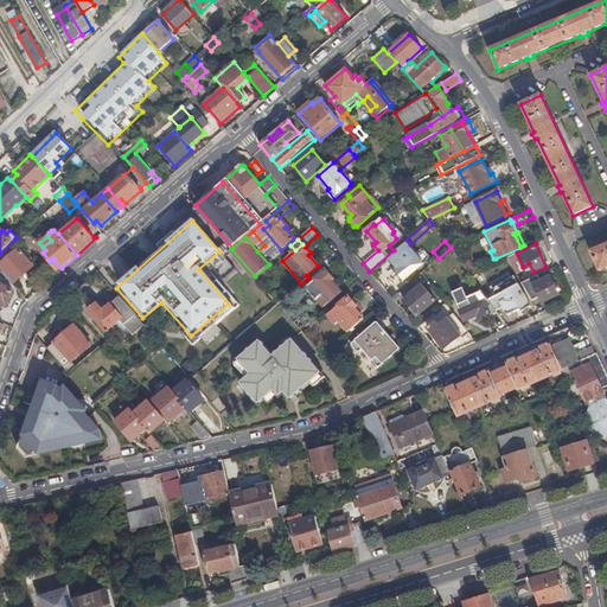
[(606,243),(590,250),(599,272),(606,268),(606,243)]
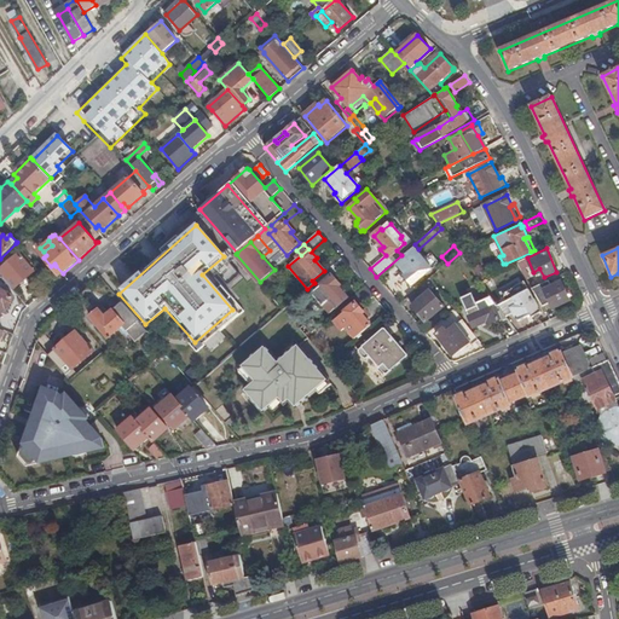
[(414,249),(397,264),(406,275),(404,276),(411,285),(431,268),(414,249)]
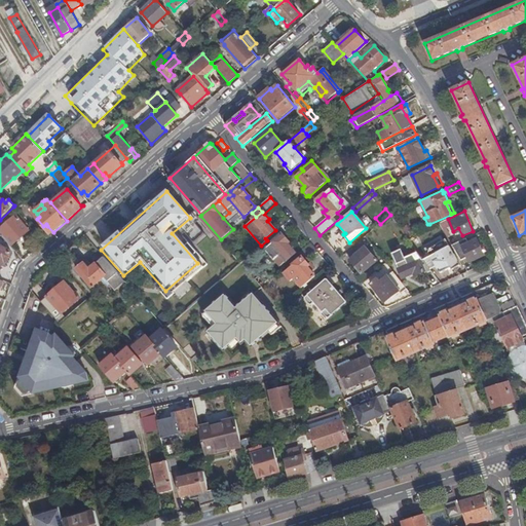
[(0,229),(0,230),(0,232),(10,246),(12,245),(13,245),(29,230),(15,216),(0,228),(0,229)]
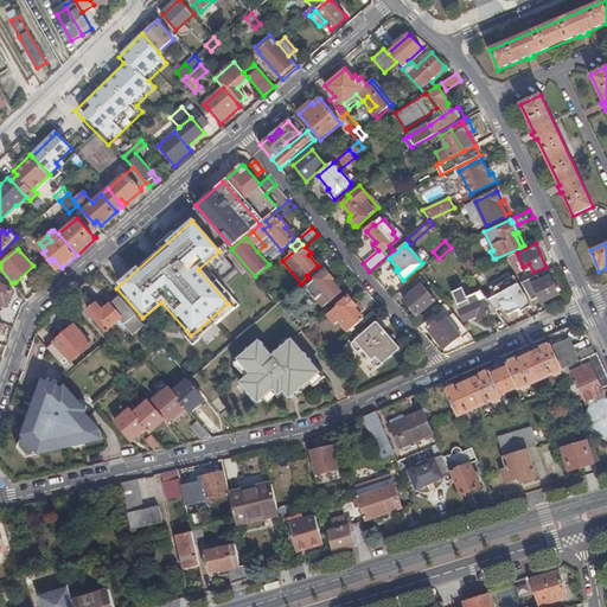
[(327,273),(342,261),(336,254),(313,273),(317,279),(306,287),(323,307),(340,292),(332,282),(333,280),(327,273)]
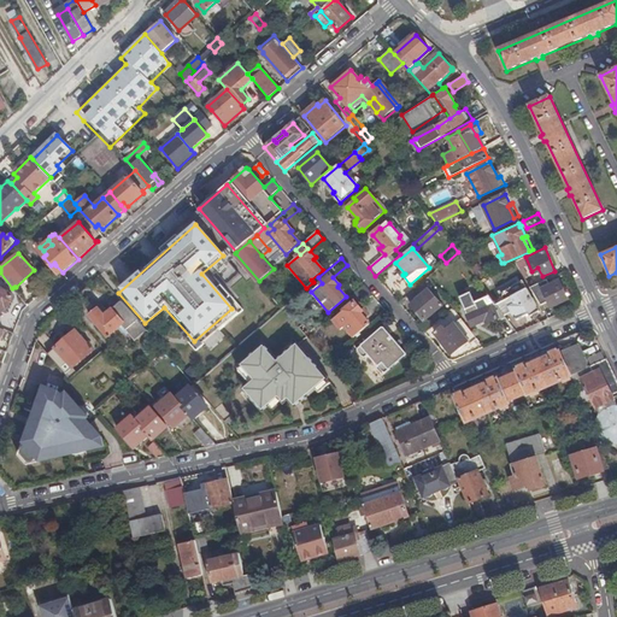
[(523,262),(518,264),(526,278),(530,276),(523,262)]
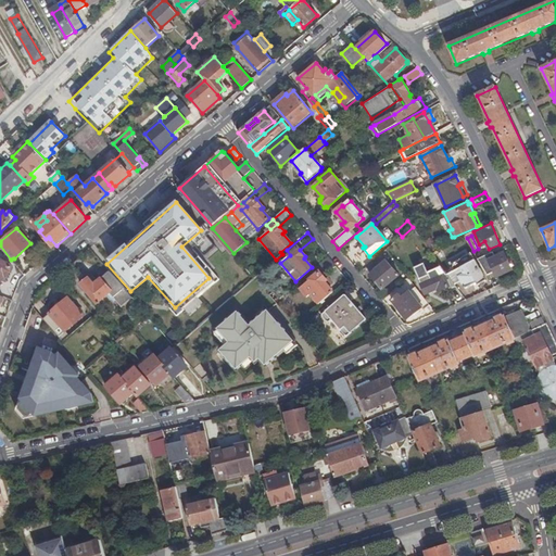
[(430,238),(422,241),(430,252),(438,249),(430,238)]
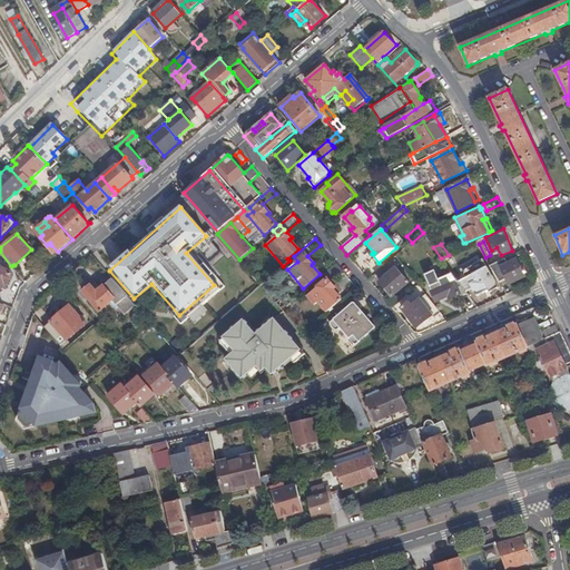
[(253,248),(239,259),(244,264),(256,253),(253,248)]
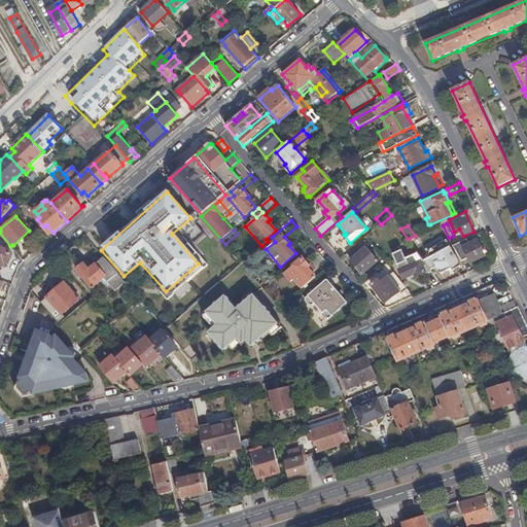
[(486,238),(483,232),(464,240),(466,245),(463,246),(470,262),(486,256),(479,241),(486,238)]
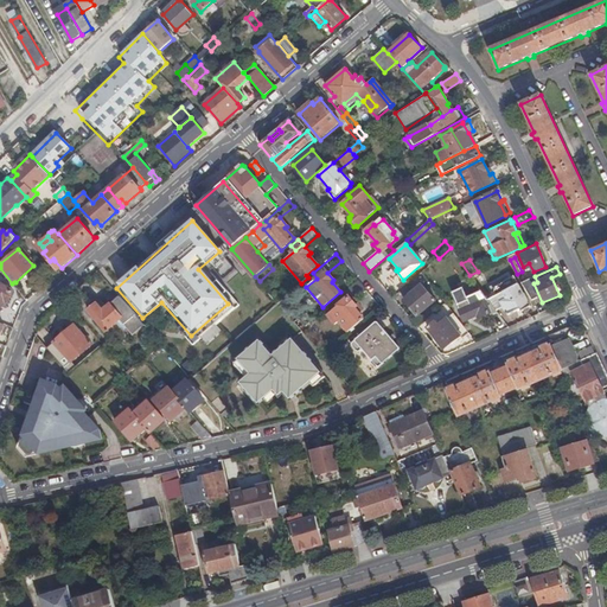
[(510,288),(518,283),(513,275),(505,279),(510,288)]
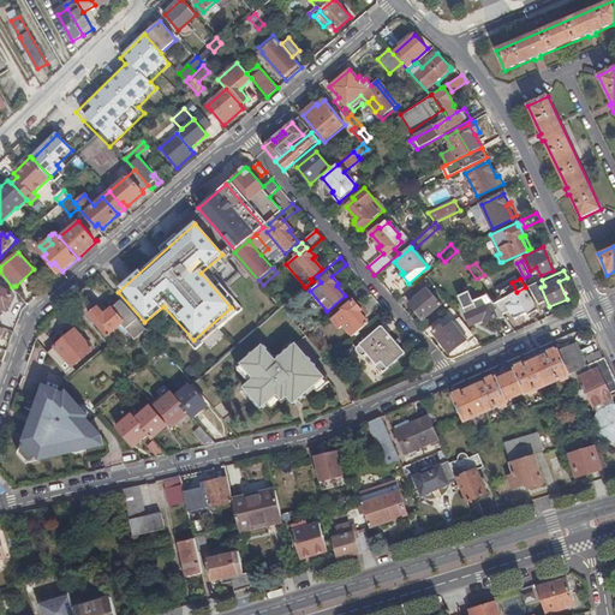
[(503,299),(511,310),(514,320),(526,312),(529,315),(538,310),(531,297),(530,297),(525,287),(517,292),(512,282),(499,290),(503,299)]
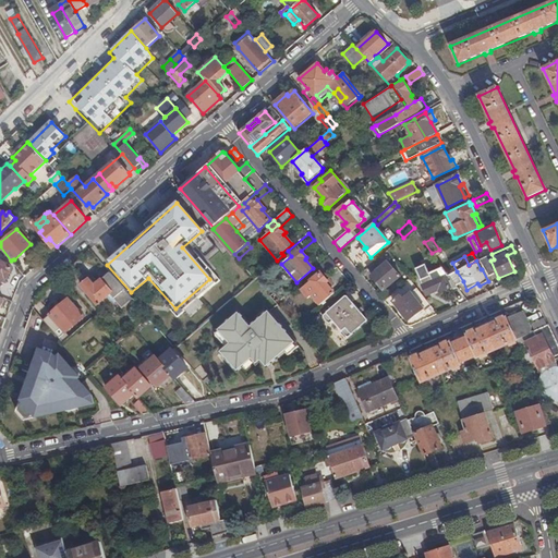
[(496,275),(485,257),(480,259),(490,278),(496,275)]
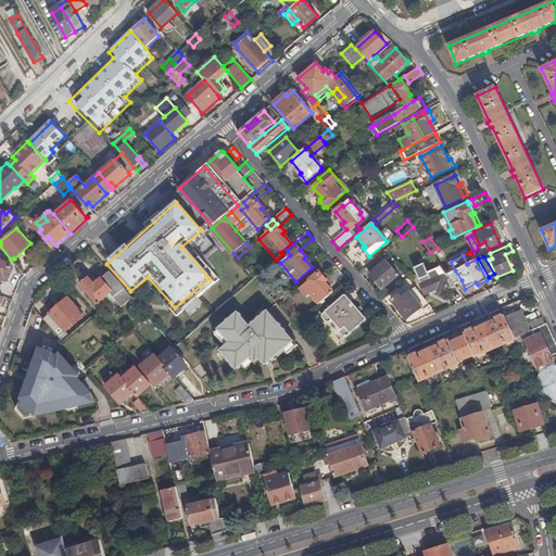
[(304,286),(319,304),(333,292),(325,282),(327,281),(323,276),(336,266),(328,257),(316,268),(319,273),(304,286)]
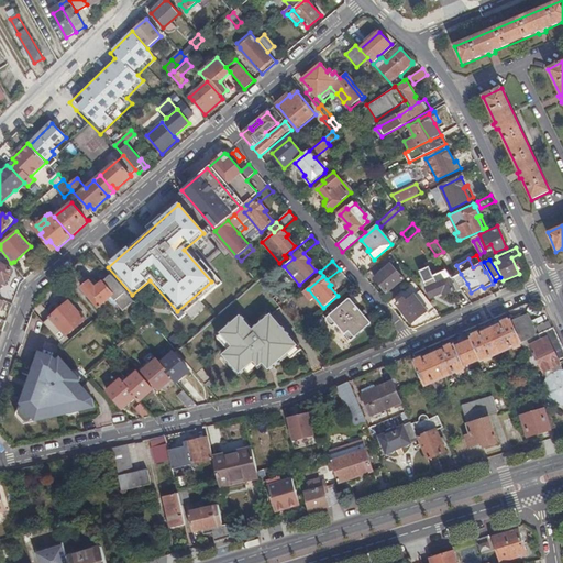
[(0,286),(4,279),(7,280),(12,271),(2,264),(0,267),(0,286)]
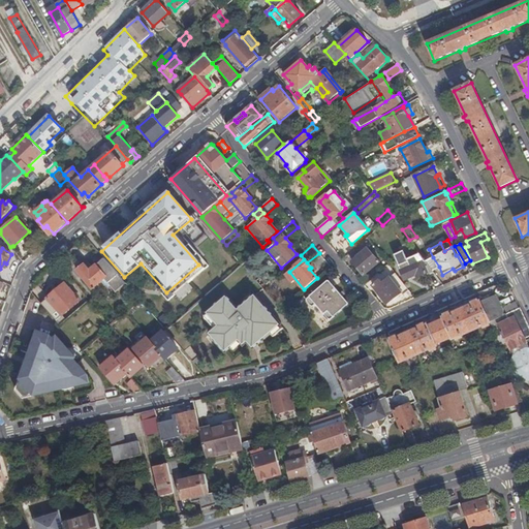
[(359,255),(353,259),(351,261),(364,275),(379,262),(368,248),(362,253),(360,251),(356,253),(359,255)]
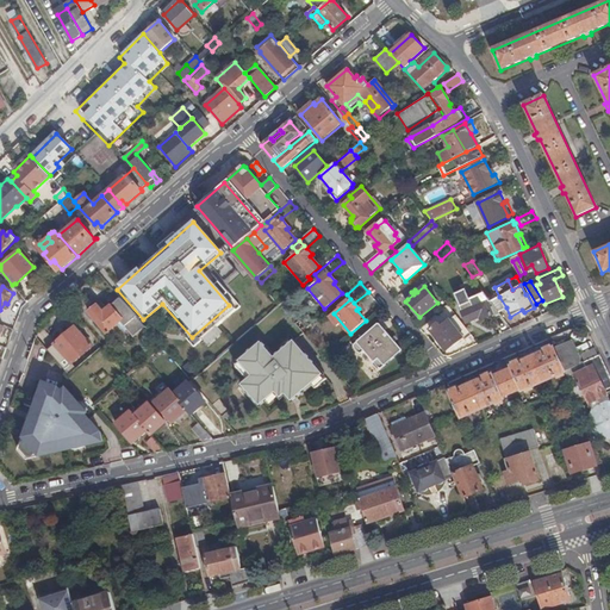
[(490,300),(481,288),(468,297),(471,303),(460,306),(467,322),(480,316),(481,318),(492,315),(486,303),(490,300)]
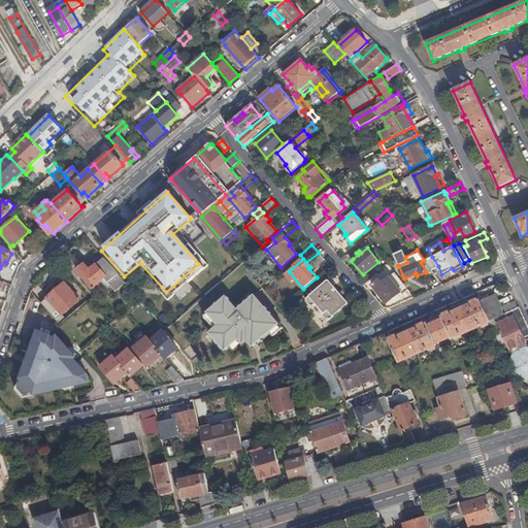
[(425,261),(431,270),(438,266),(432,257),(425,261)]
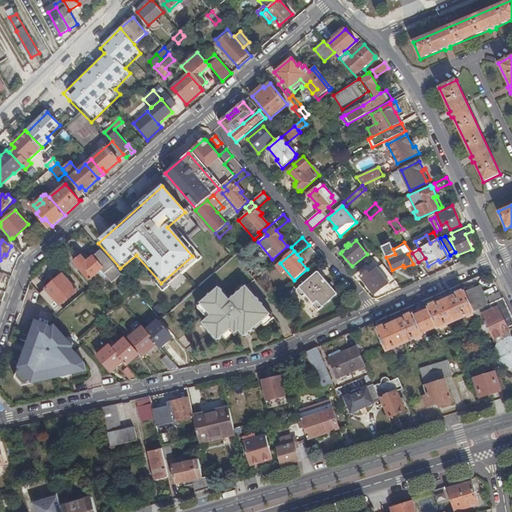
[(121,274),(101,250),(93,257),(93,256),(85,263),(80,257),(72,264),(88,282),(103,268),(114,281),(121,274)]
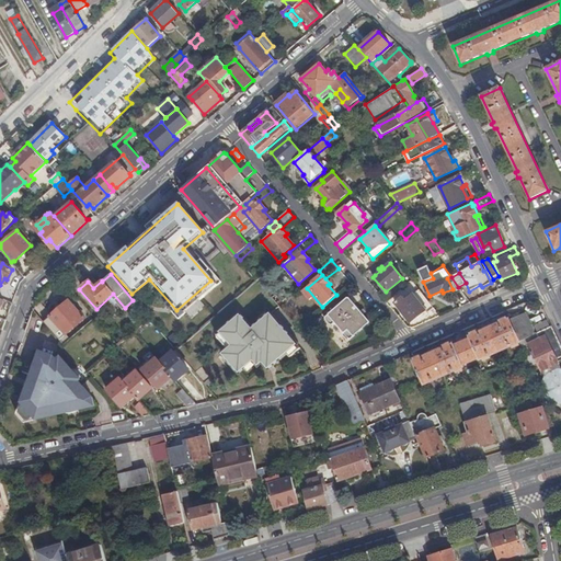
[(457,300),(466,297),(458,287),(451,277),(450,276),(447,278),(453,289),(457,300)]
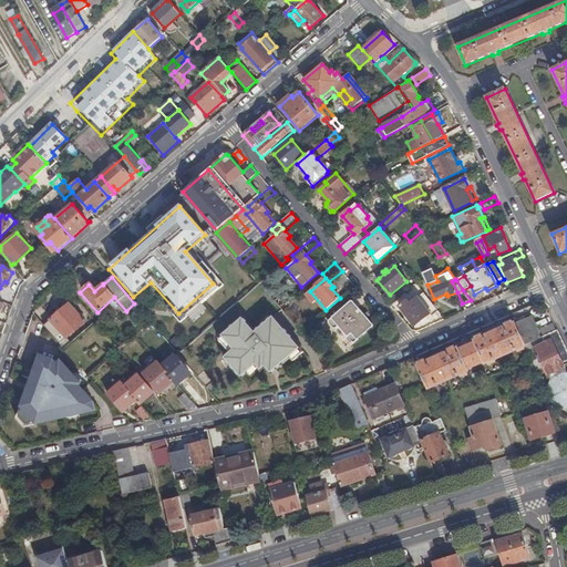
[(432,316),(437,311),(423,294),(410,303),(408,300),(400,306),(415,326),(430,313),(432,316)]
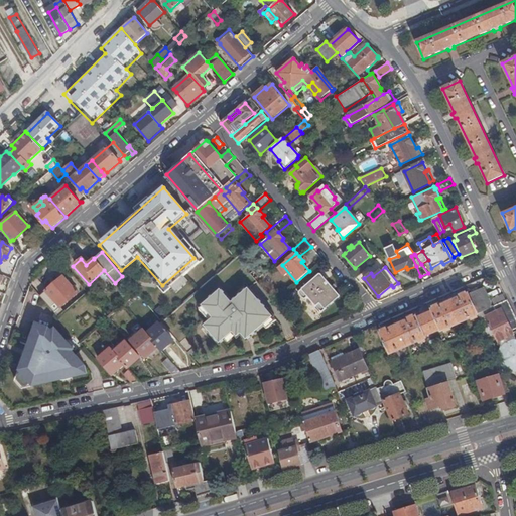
[(320,274),(299,291),(298,293),(303,298),(305,298),(308,296),(321,311),(324,311),(340,297),(341,296),(321,274),(320,274)]
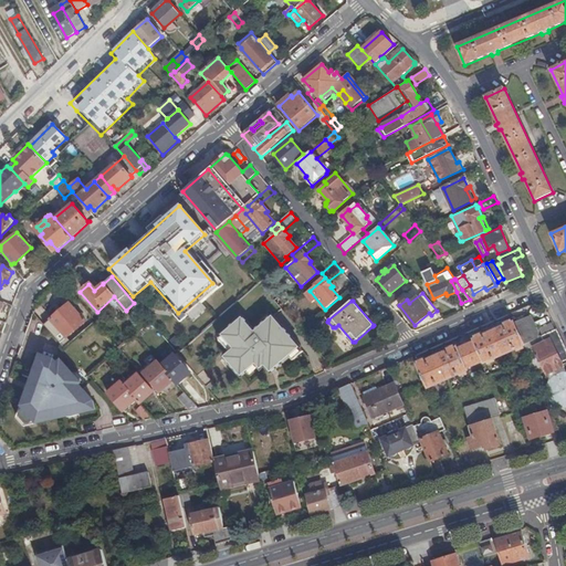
[(52,321),(45,326),(62,345),(69,339),(66,337),(85,322),(69,304),(51,320),(52,321)]
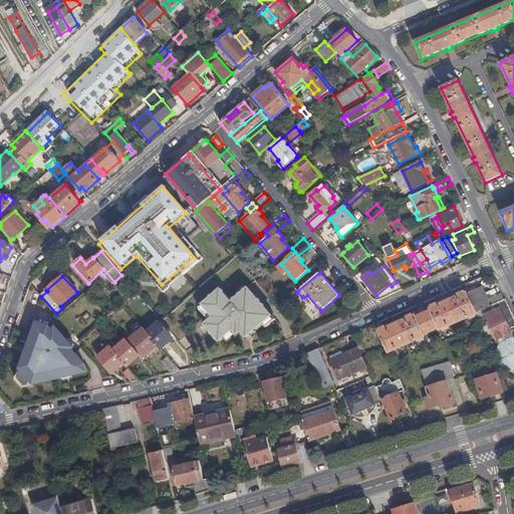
[(220,288),(202,304),(212,316),(203,323),(219,341),(232,330),(237,335),(240,331),(244,336),(261,321),(263,324),(273,316),(247,286),(231,300),(220,288)]
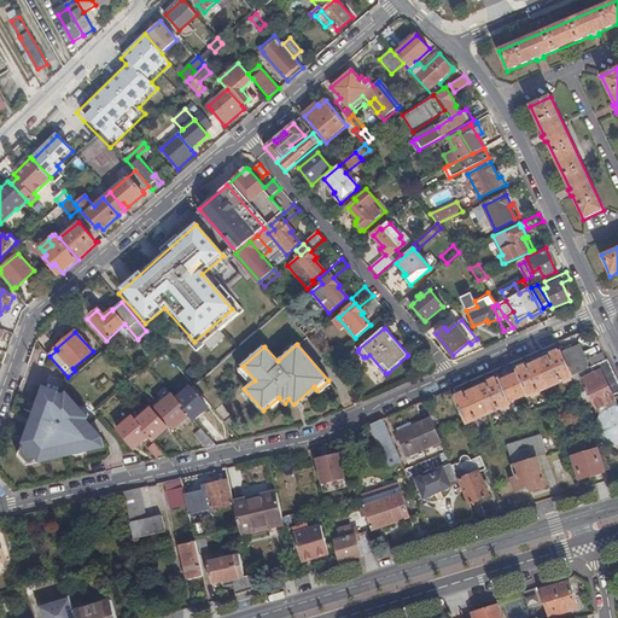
[(577,345),(561,353),(572,377),(586,369),(588,363),(579,347),(577,345)]
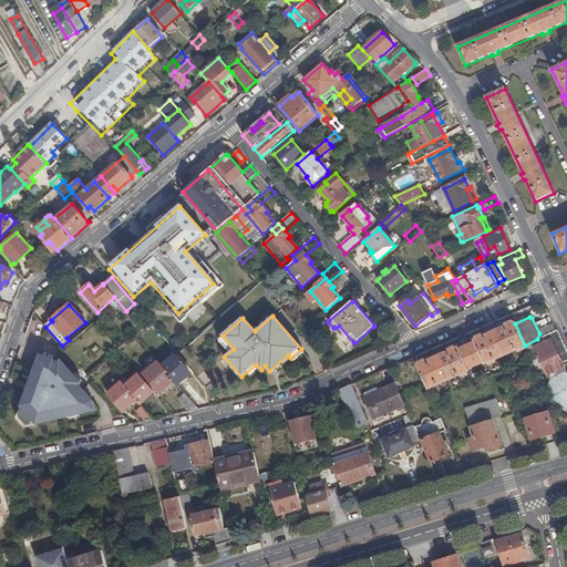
[(457,348),(418,366),(429,388),(467,371),(466,369),(485,361),(485,363),(525,346),(515,323),(475,340),(476,342),(459,350),(457,348)]
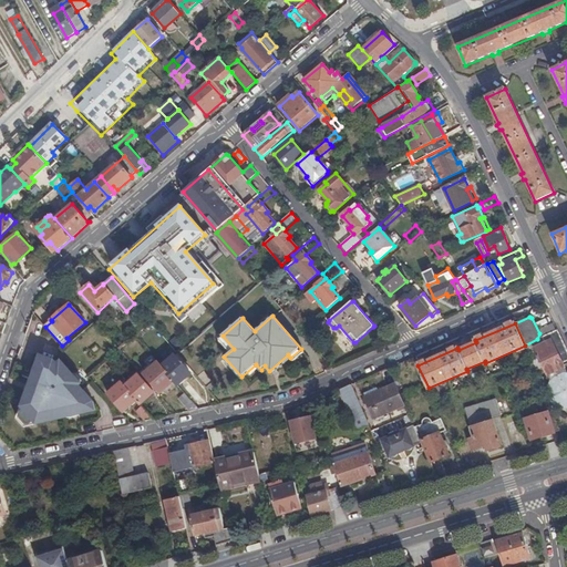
[(566,360),(566,350),(557,330),(543,337),(545,343),(535,348),(544,367),(552,382),(548,389),(549,398),(555,403),(559,406),(566,403),(566,372),(563,362),(566,360)]
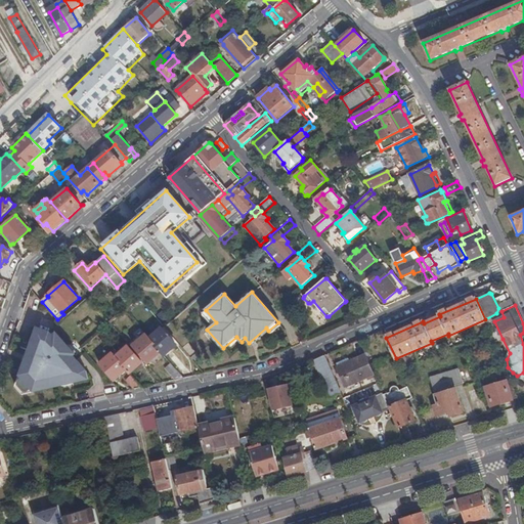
[(489,335),(492,343),(503,339),(494,321),(487,324),(490,330),(491,334),(489,335)]
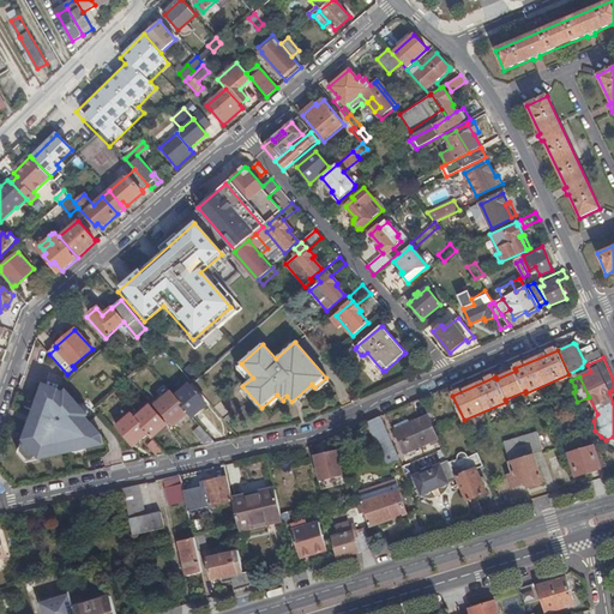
[(175,397),(188,413),(192,416),(202,409),(199,405),(204,402),(190,385),(175,397)]
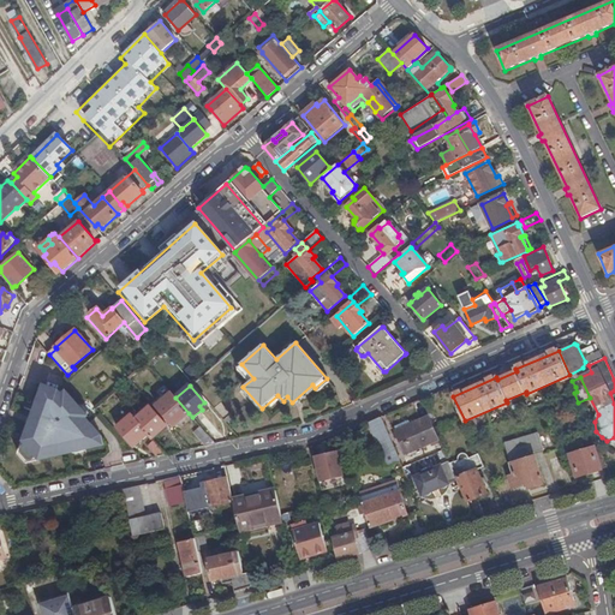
[(37,406),(24,441),(28,445),(24,449),(23,452),(30,459),(33,459),(37,455),(41,459),(75,451),(73,448),(84,446),(85,448),(103,445),(101,436),(89,422),(87,423),(84,419),(88,416),(66,393),(63,395),(59,392),(45,387),(41,395),(42,396),(40,406),(37,406)]
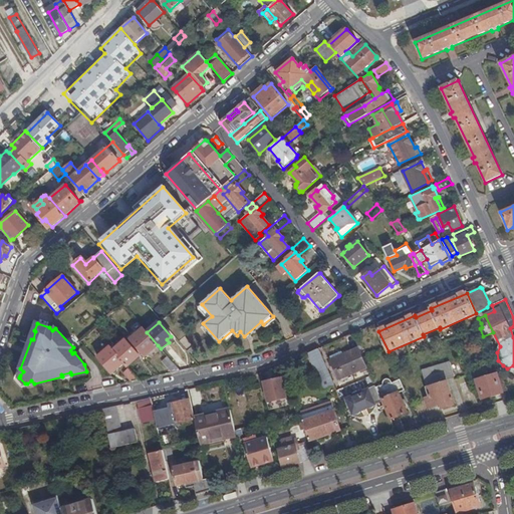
[(147,332),(144,328),(132,338),(146,355),(158,345),(147,332)]
